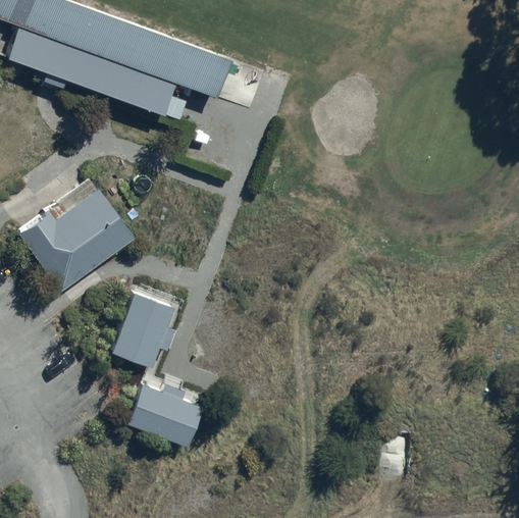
[(229,59),(64,0),(0,0),(0,19),(19,28),(8,59),(47,73),(44,82),(64,89),(66,81),(180,121),(188,102),(172,96),(176,84),(216,98),(229,59)]
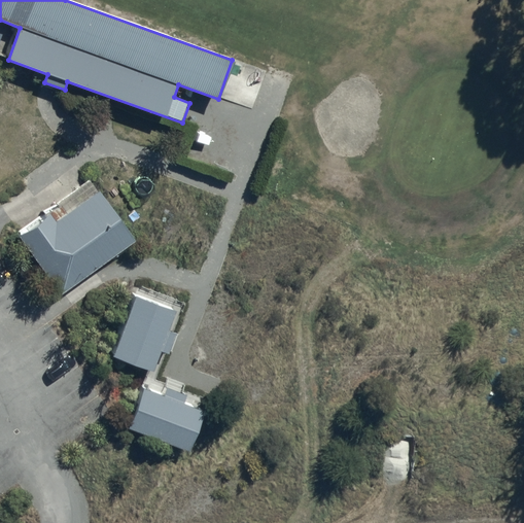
[(55,223),(48,215),(20,235),(61,294),(136,243),(100,192),(55,223)]
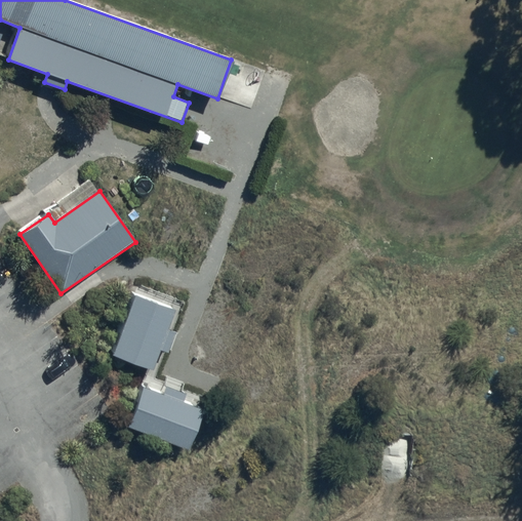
[(136,295),(112,357),(154,372),(162,352),(168,354),(176,334),(169,331),(176,312),(136,295)]
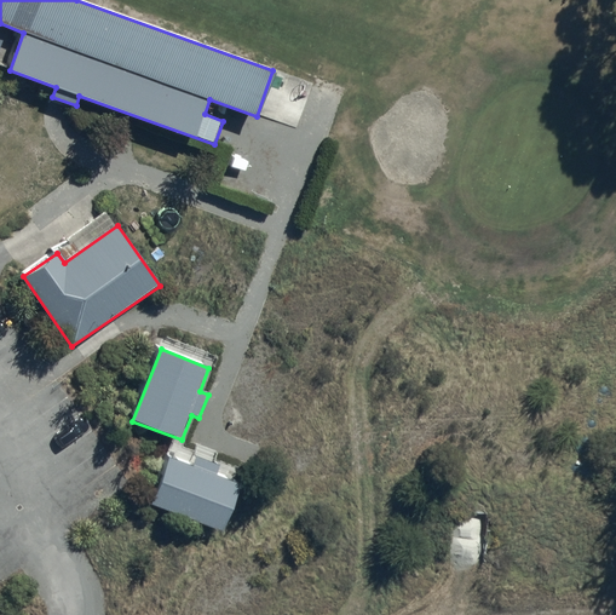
[(193,469),(168,459),(150,504),(223,534),(242,486),(216,476),(219,467),(196,458),(193,469)]
